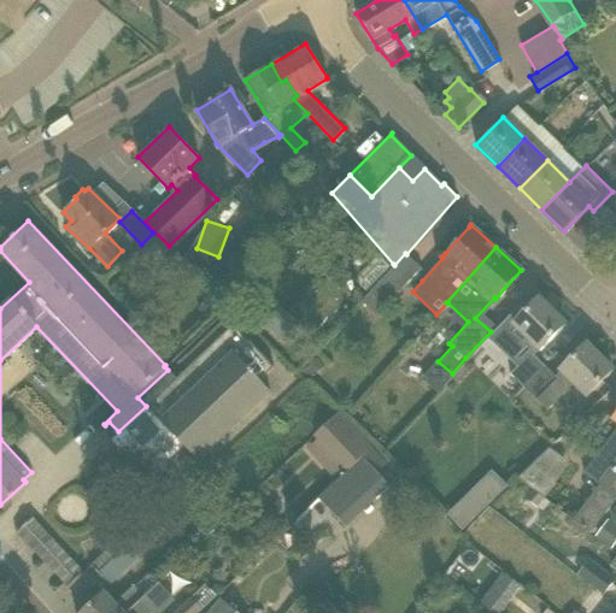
[(421,266),(406,254),(405,253),(394,265),(393,264),(361,299),(376,314),(421,266)]
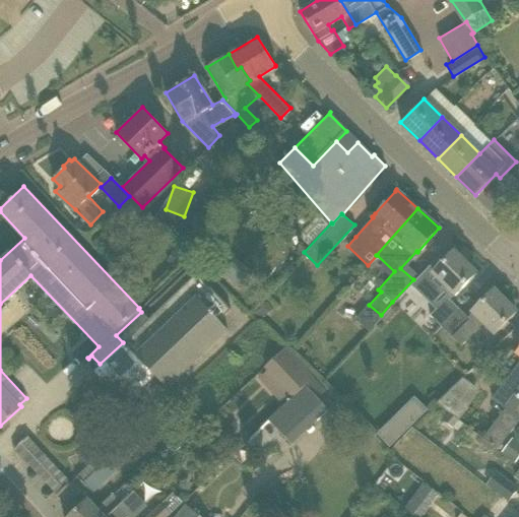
[(252,273),(223,245),(210,258),(239,286),(252,273)]
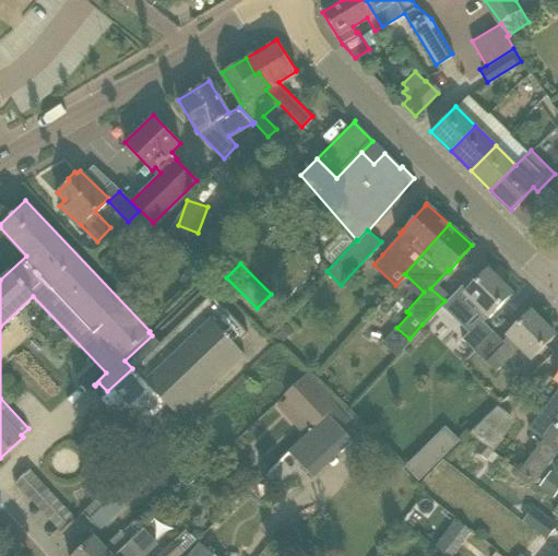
[(193,286),(200,273),(187,267),(180,280),(193,286)]
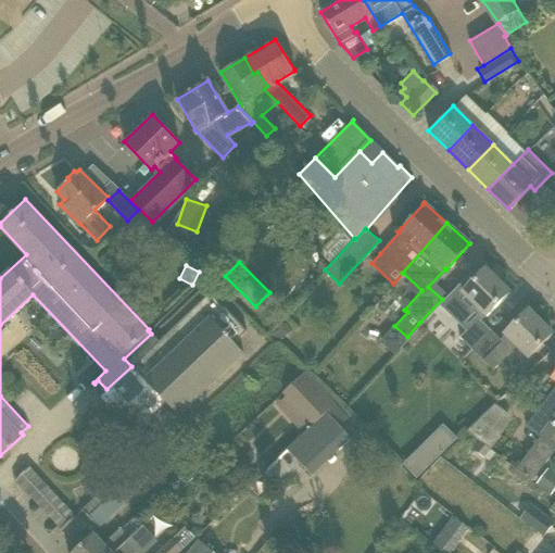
[(509,290),(486,267),(476,277),(468,271),(445,296),(461,310),(470,309),(475,303),(486,314),(509,290)]
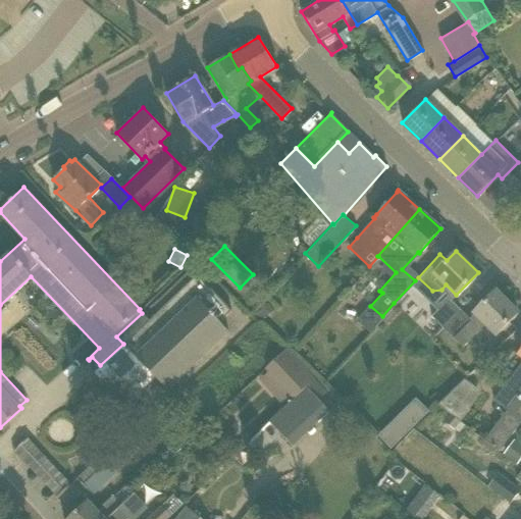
[(189,268),(142,313),(116,336),(123,344),(100,365),(94,371),(125,405),(155,376),(167,388),(228,330),(219,320),(231,309),(197,273),(196,275),(189,268)]
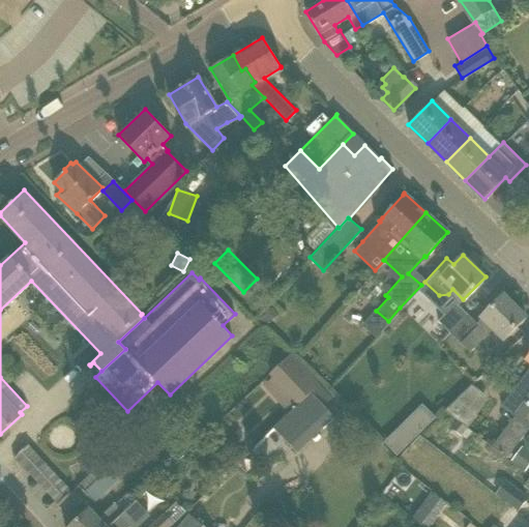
[(476,321),(467,313),(449,332),(469,351),(493,327),(503,339),(526,316),(503,294),(476,321)]
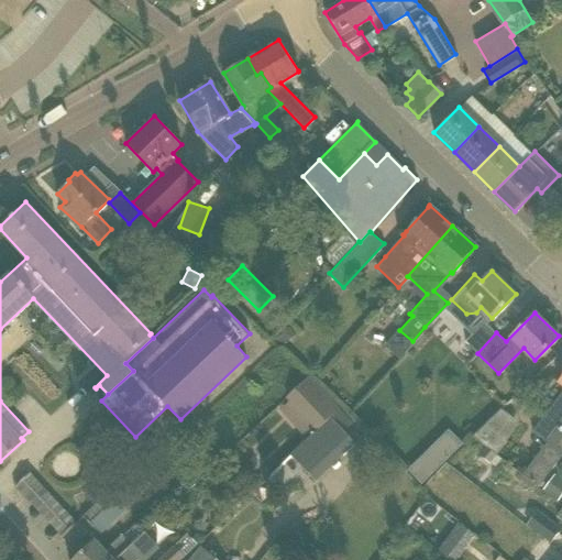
[(496,332),(487,322),(483,320),(463,340),(477,353),(496,332)]
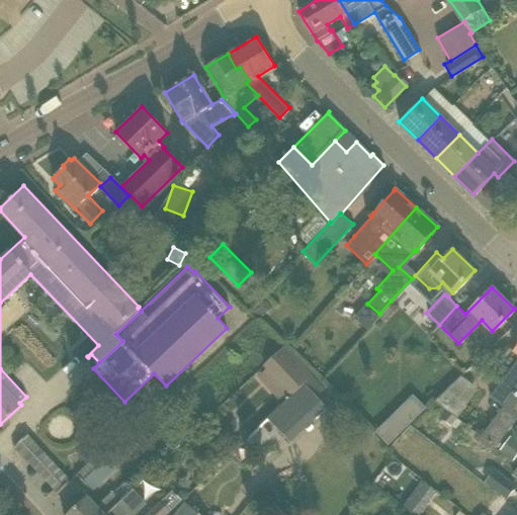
[(516,344),(512,351),(516,354),(516,359),(490,396),(502,405),(503,405),(516,387),(516,344)]
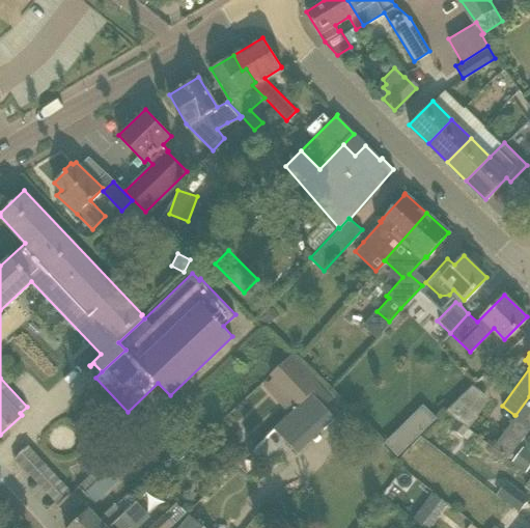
[(336,416),(312,391),(319,385),(290,354),(270,372),(299,404),(274,427),(298,452),(336,416)]
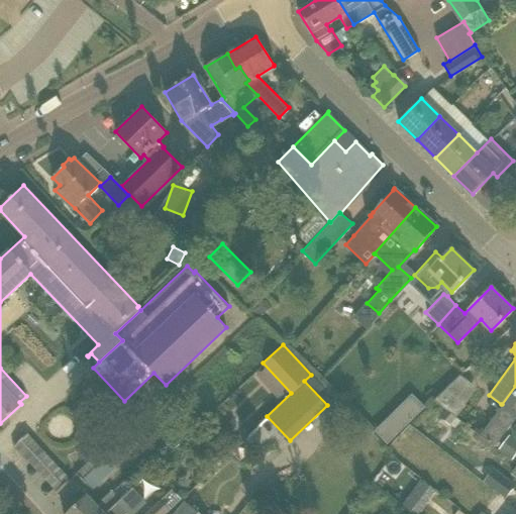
[(434,398),(445,407),(456,415),(477,387),(459,374),(434,398)]
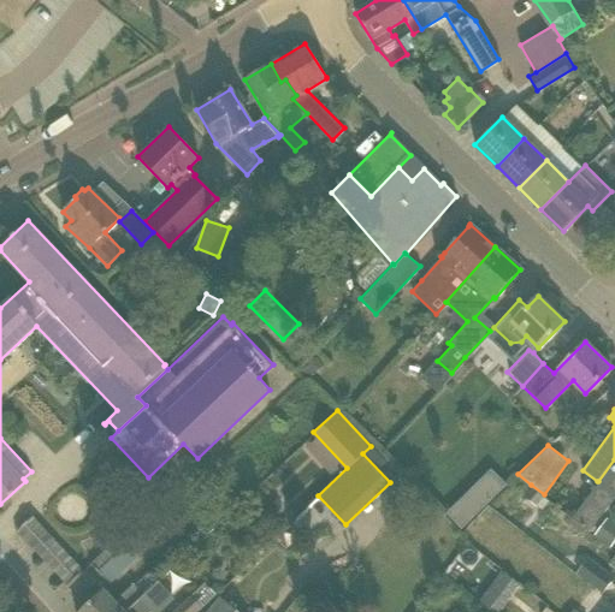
[(614,459),(598,481),(597,481),(571,517),(587,530),(614,495),(614,459)]
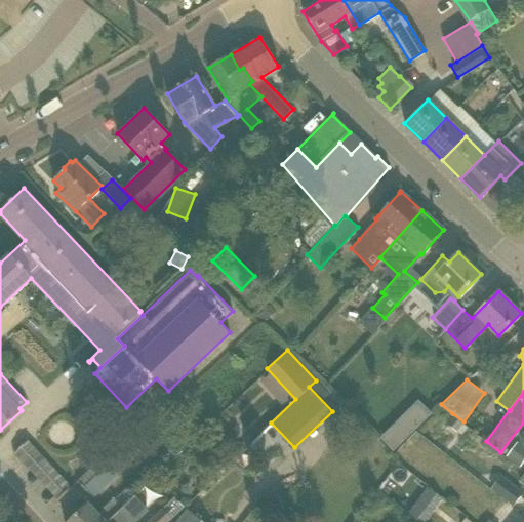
[(418,399),(380,437),(393,449),(431,412),(418,399)]
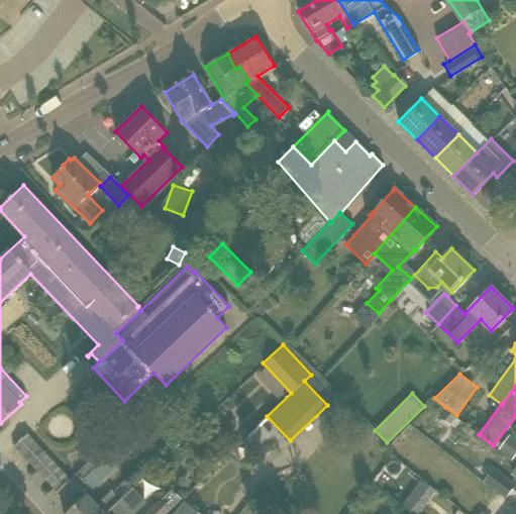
[(450,423),(456,415),(445,407),(440,415),(450,423)]
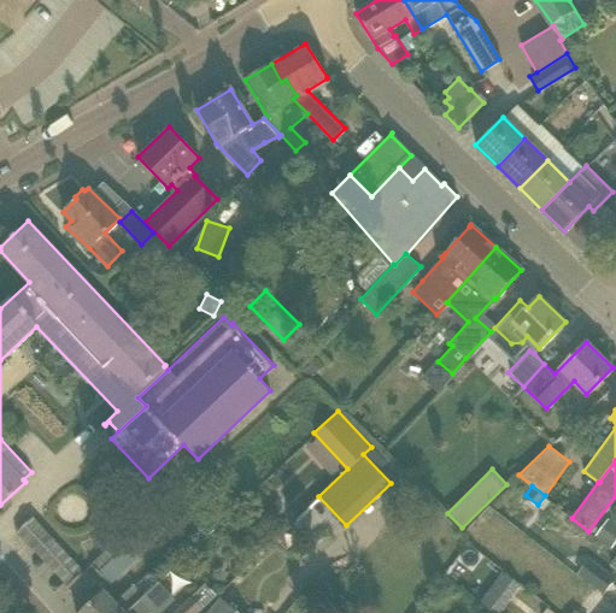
[(164,508),(99,571),(98,572),(110,583),(175,520),(164,508)]
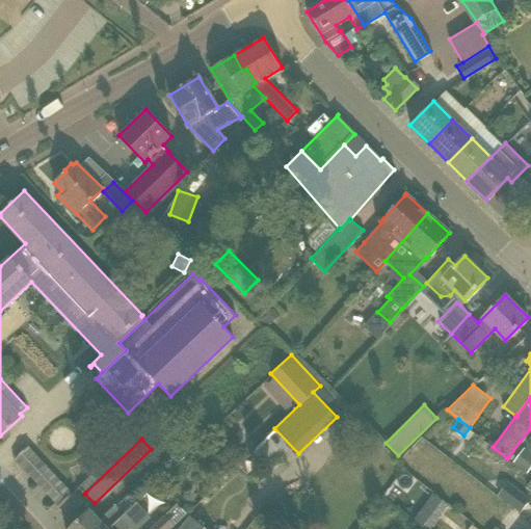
[(72,492),(27,444),(12,458),(57,505),(72,492)]
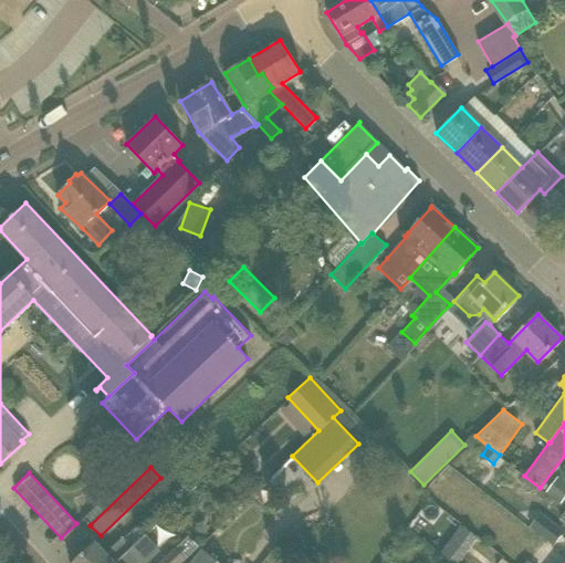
[(540,511),(529,525),(553,544),(563,530),(553,522),(540,511)]
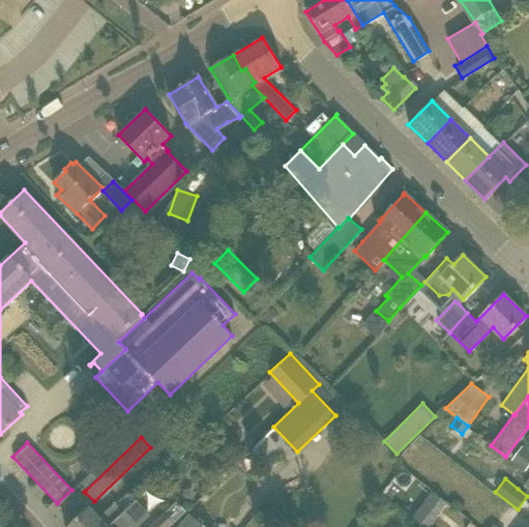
[(423,526),(424,526),(446,501),(432,489),(410,515),(423,526)]
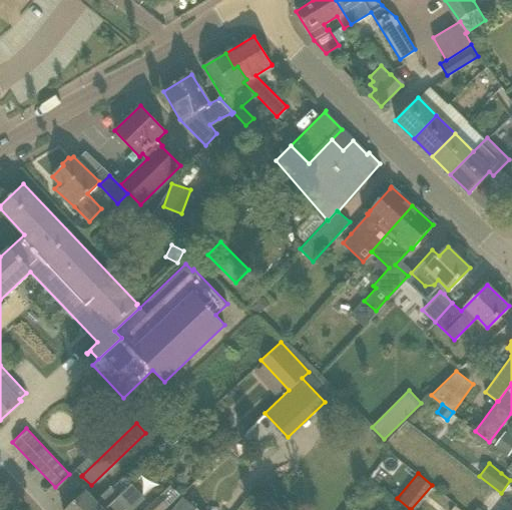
[(65,509),(102,509),(128,486),(120,478),(112,486),(111,485),(94,501),(85,491),(65,509)]
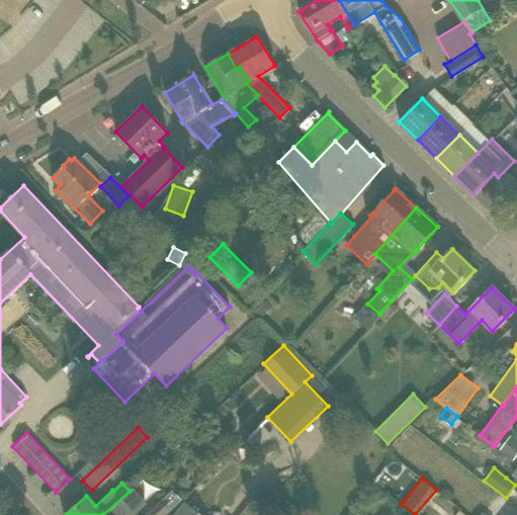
[(133,488),(130,491),(103,514),(124,514),(125,514),(128,514),(145,501),(133,488)]
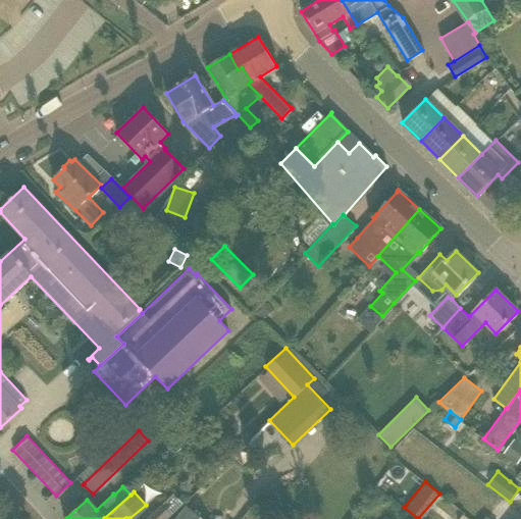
[(171,495),(145,518),(164,518),(180,505),(171,495)]
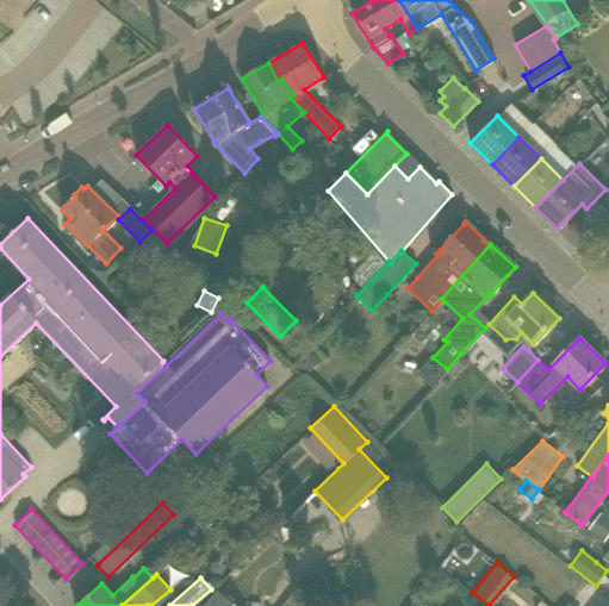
[(237,605),(217,589),(203,605),(237,605)]
